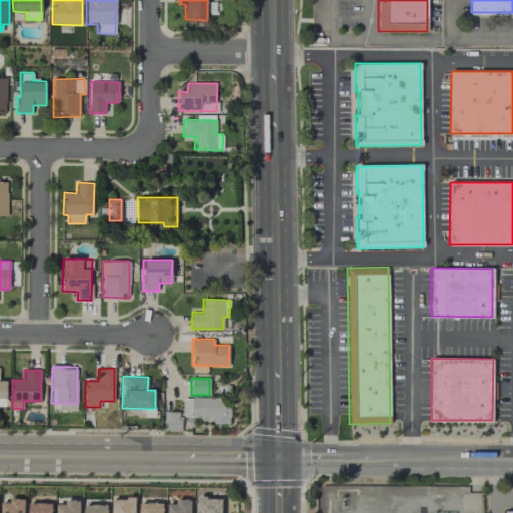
[(229,424),(230,398),(183,398),(183,418),(211,418),(211,424),(229,424)]
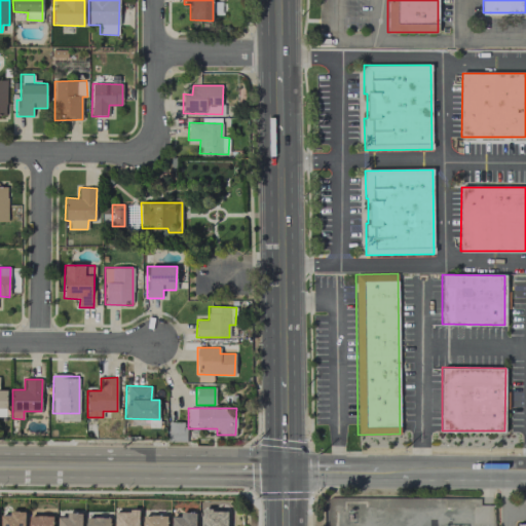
[(185,441),(186,422),(168,422),(167,441),(185,441)]
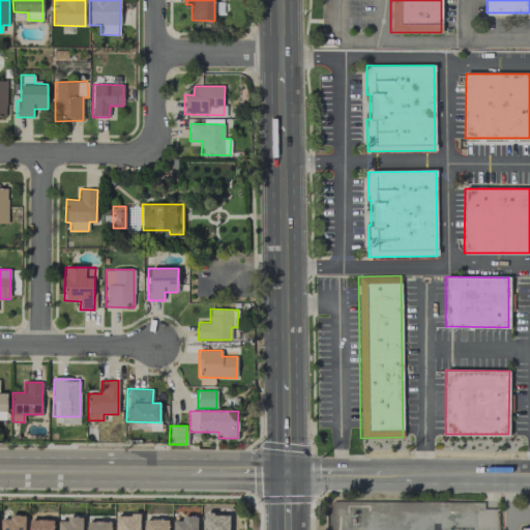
[(139,529),(140,514),(114,514),(114,529),(139,529)]
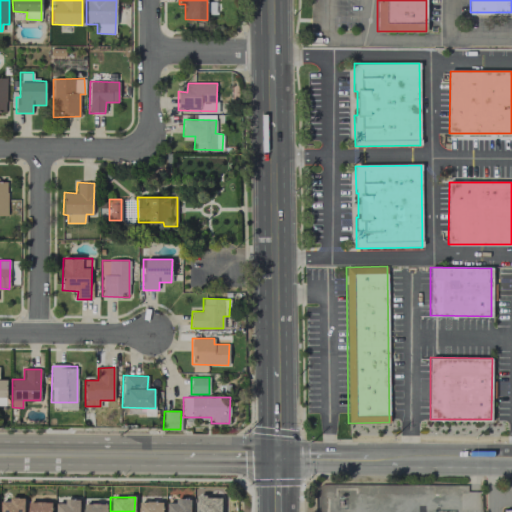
[(197,511),(221,511),(221,498),(198,497),(197,511)]
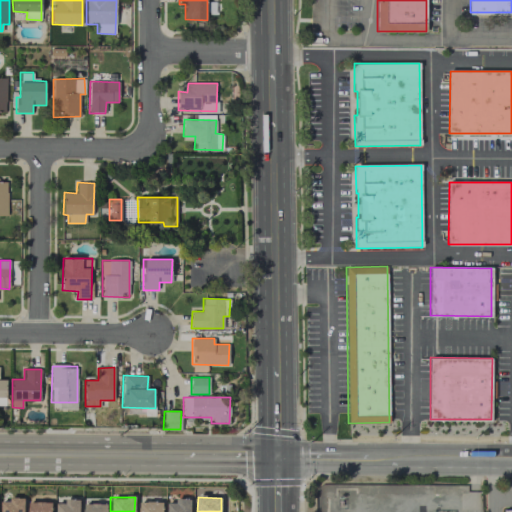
[(23,511),(24,498),(9,498),(9,501),(0,501),(0,511),(23,511)]
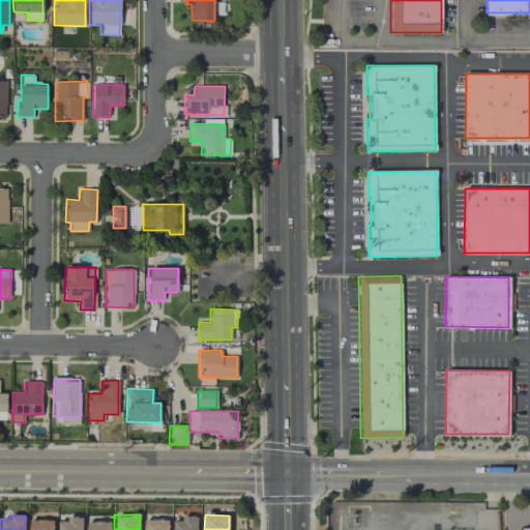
[(57,529),(82,529),(83,517),(66,517),(66,521),(57,521),(57,529)]
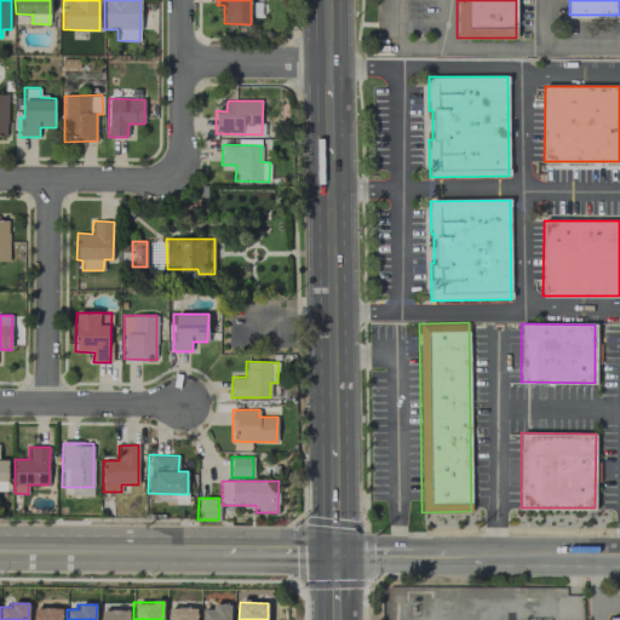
[(230,619),(230,604),(212,604),(212,608),(201,609),(201,619),(230,619)]
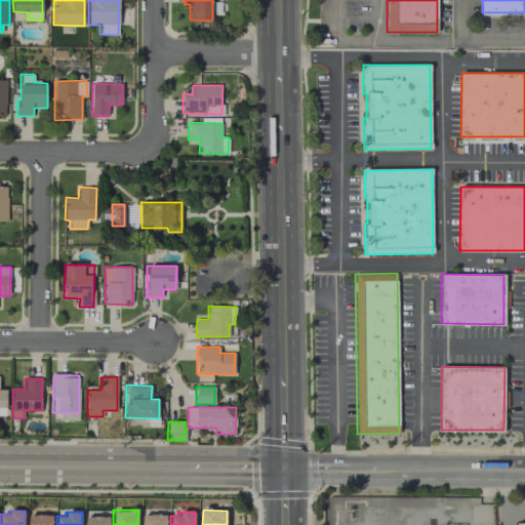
[(143,524),(165,524),(166,515),(144,514),(143,524)]
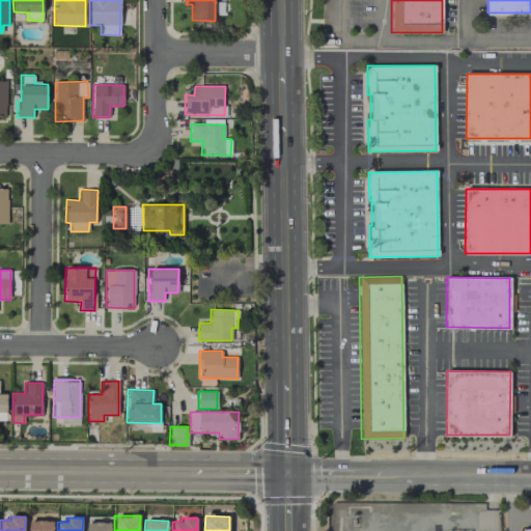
[(30,521),(29,530),(52,530),(53,521),(30,521)]
